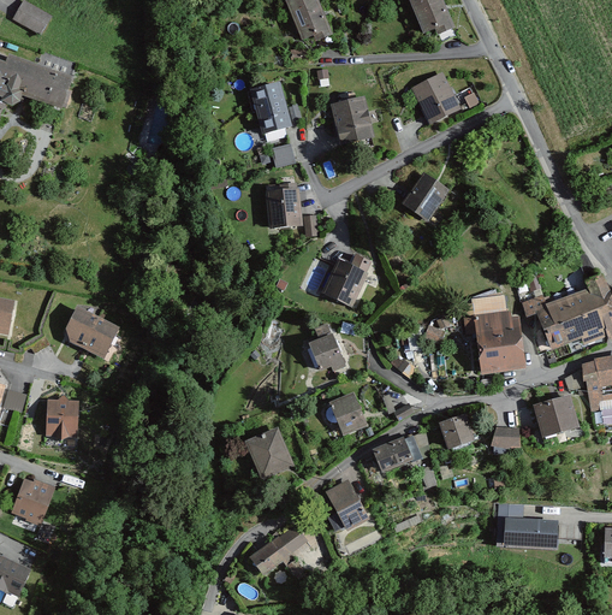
[(47,15),(23,0),(13,16),(39,30),(47,15)]
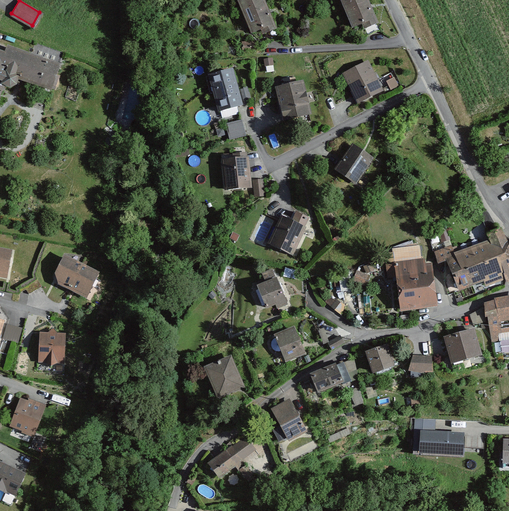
[(237,0),(249,30),(259,25),(262,31),(273,27),(261,0),(237,0)]
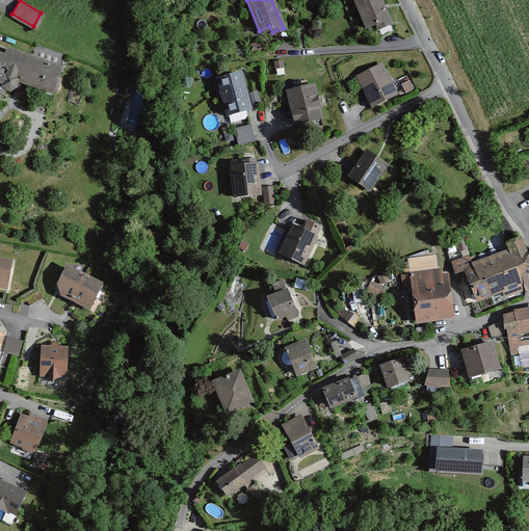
[(353,0),(365,25),(374,21),(376,26),(389,22),(378,0),(353,0)]
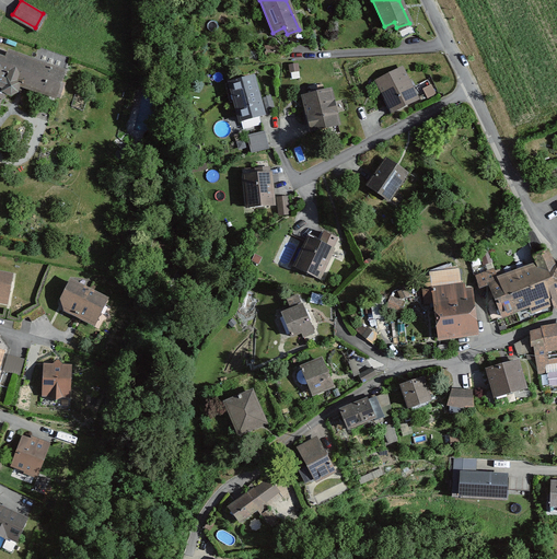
[(54,92),(62,68),(8,49),(6,58),(0,56),(0,92),(1,90),(9,92),(15,90),(19,81),(54,92)]
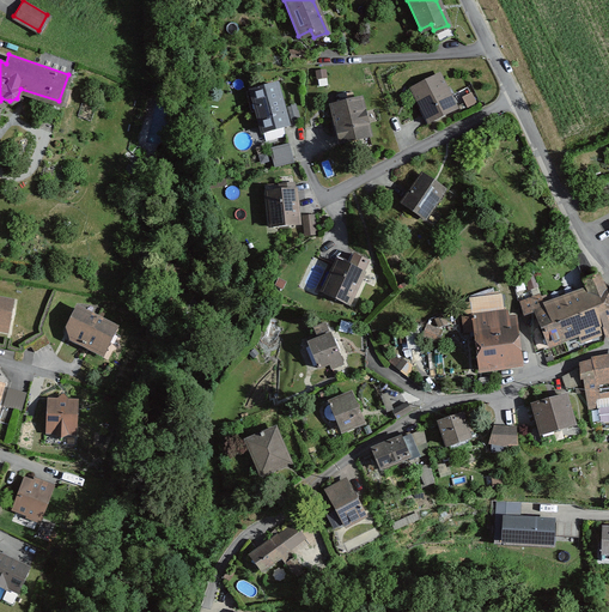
[(437,72),(409,86),(427,122),(455,108),(437,72)]
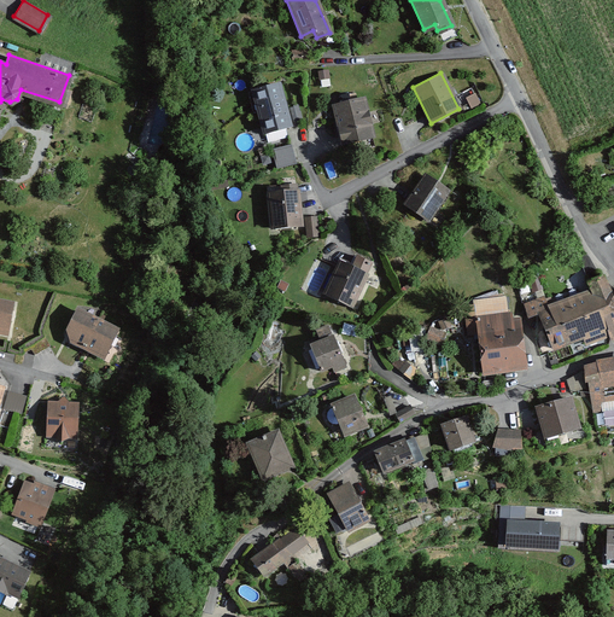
[(278,83),(250,91),(252,99),(256,99),(264,131),(288,124),(278,83)]
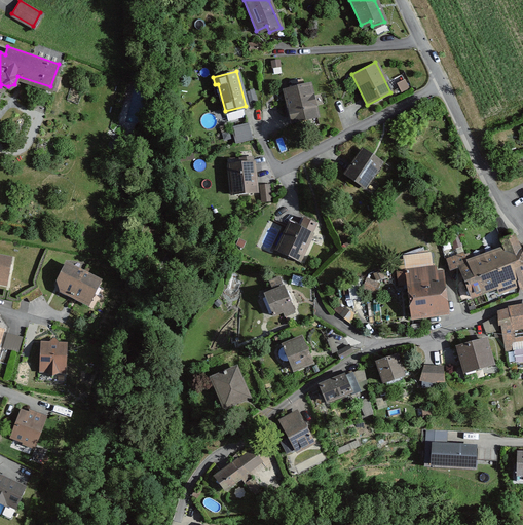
[(308,83),(284,88),(291,120),(315,115),(308,83)]
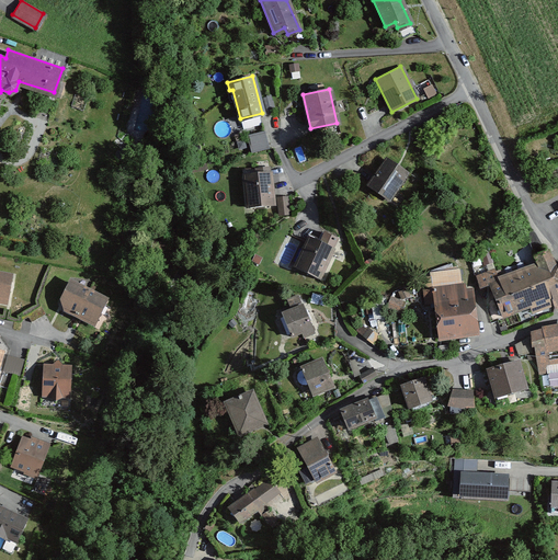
[(249,151),(266,148),(263,130),(246,134),(249,151)]
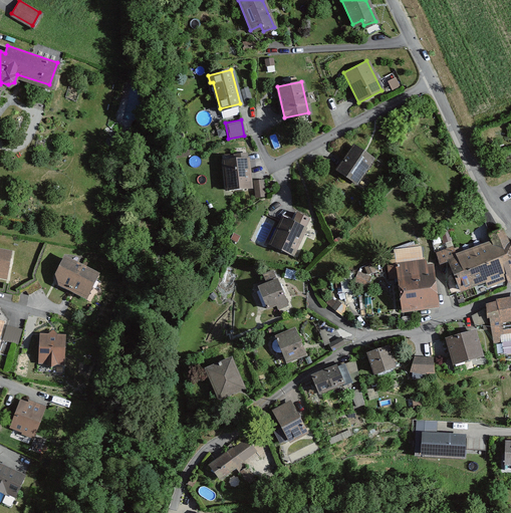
[(371,160),(352,147),(336,170),(354,183),(371,160)]
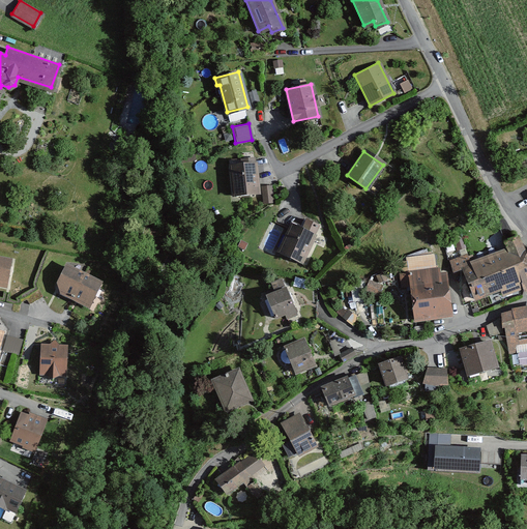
[(255,162),(231,164),(233,194),(258,192),(255,162)]
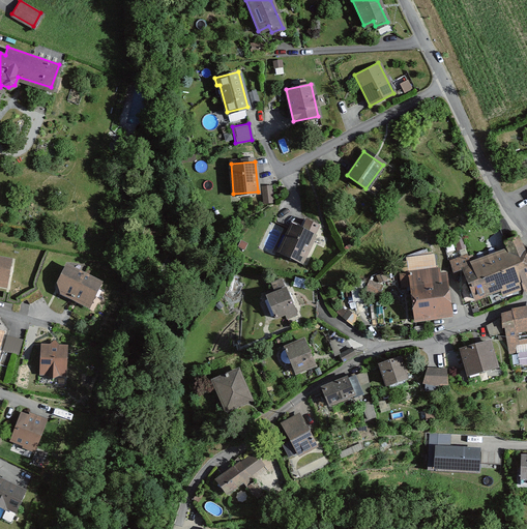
[(271,185),(260,186),(261,201),(272,201),(271,185)]
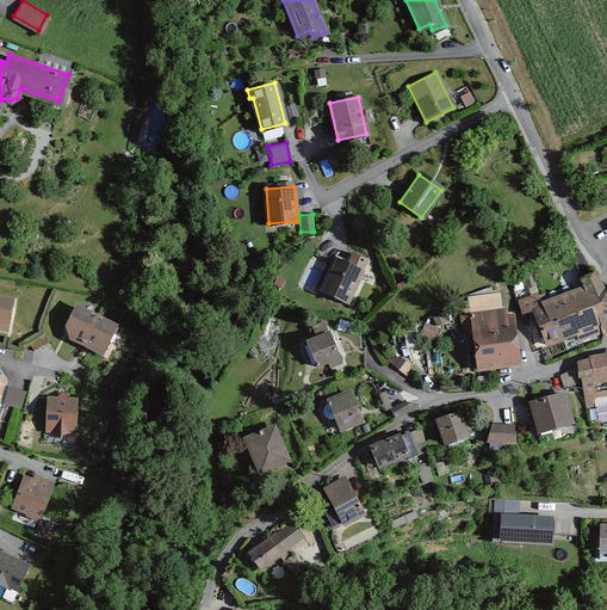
[(365,260),(348,253),(344,263),(335,259),(321,290),(346,302),(365,260)]
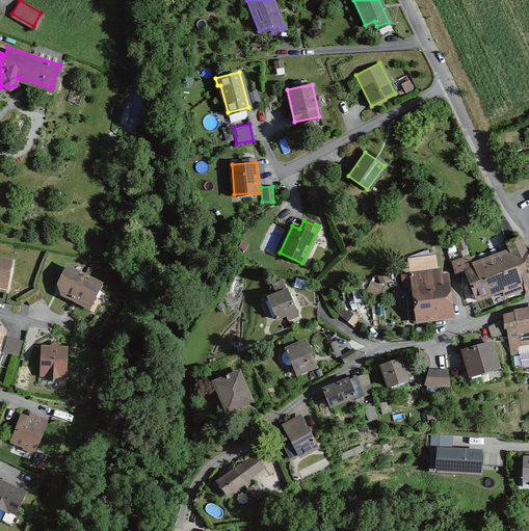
[(528,260),(519,237),(505,241),(508,249),(470,264),(465,250),(455,255),(456,261),(452,262),(454,271),(465,269),(477,298),(501,289),(503,295),(524,287),(525,291),(528,290),(528,260)]
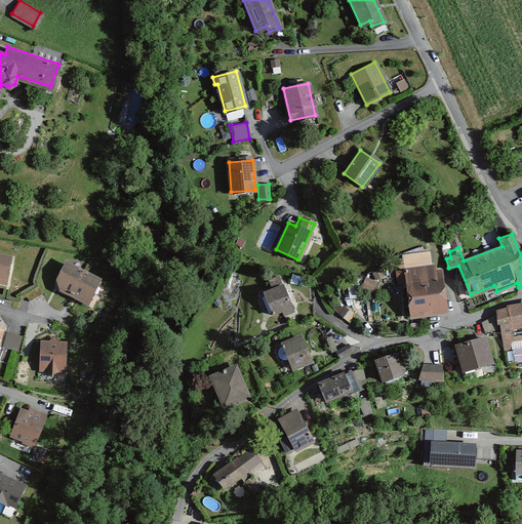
[(403,259),(394,259),(394,269),(396,283),(407,281),(411,315),(443,311),(438,273),(431,275),(430,266),(427,266),(425,252),(403,255),(403,259)]
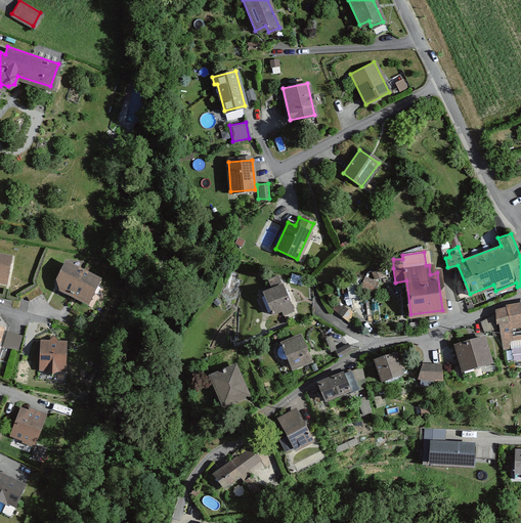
[(9,256),(0,254),(0,279),(4,280),(9,256)]
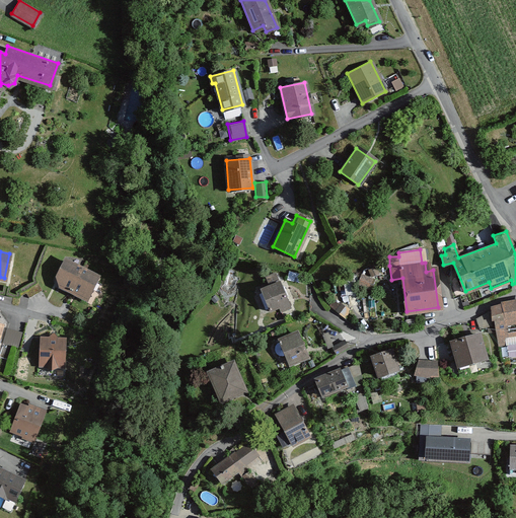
[(97,276),(64,259),(56,276),(58,285),(86,299),(97,276)]
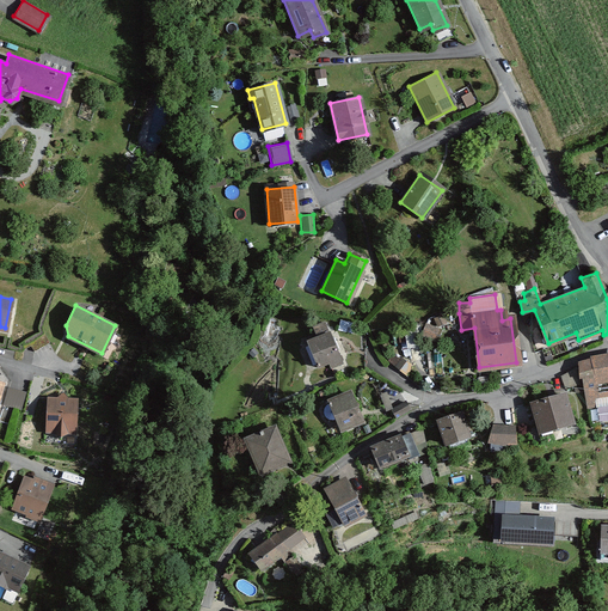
[(319,336),(309,341),(319,362),(329,359),(331,365),(341,361),(324,322),(314,325),(319,336)]
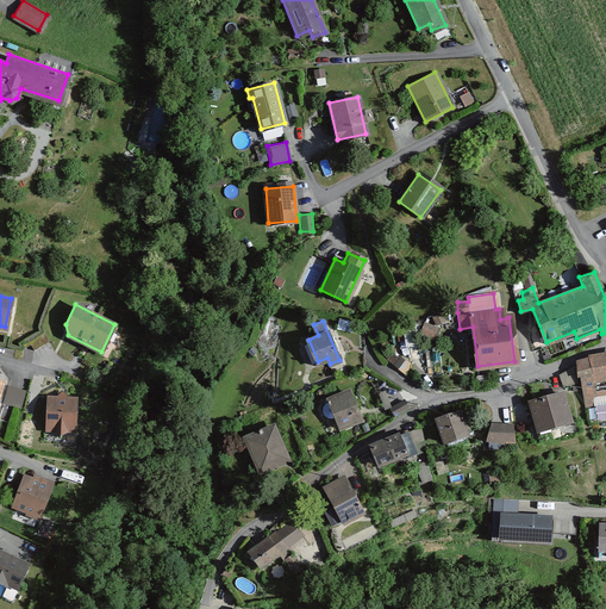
[(436,328),(425,323),(422,334),(432,337),(436,328)]
